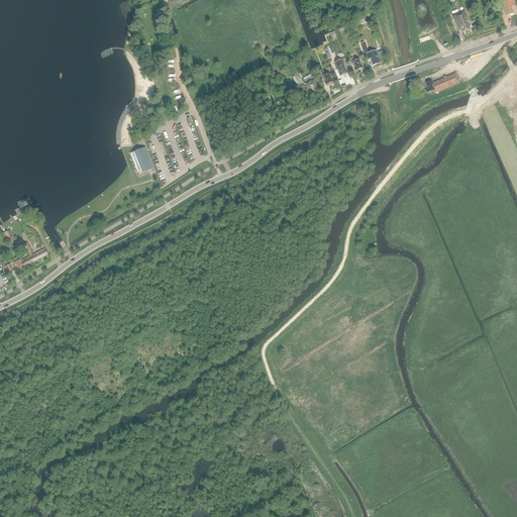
[(512,0),(499,0),(503,10),(504,9),(506,16),(510,15),(511,15),(512,15),(512,14),(514,14),(511,7),(514,6),(512,0)]
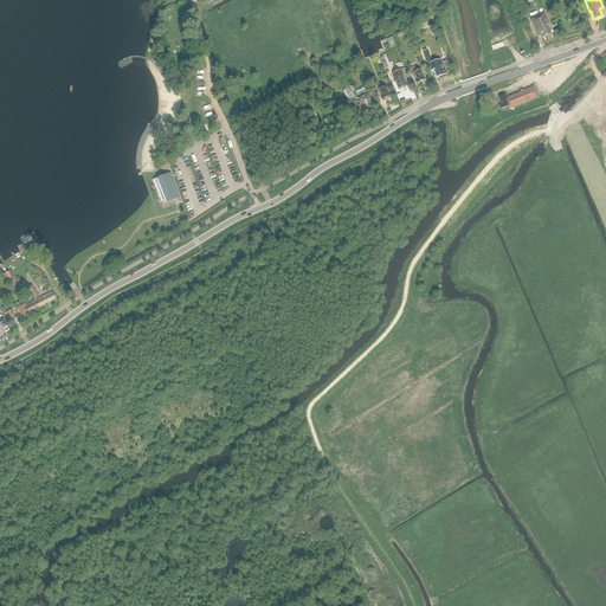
[(549,25),(545,13),(530,19),(539,37),(541,36),(542,38),(550,34),(549,32),(552,31),(549,25)]
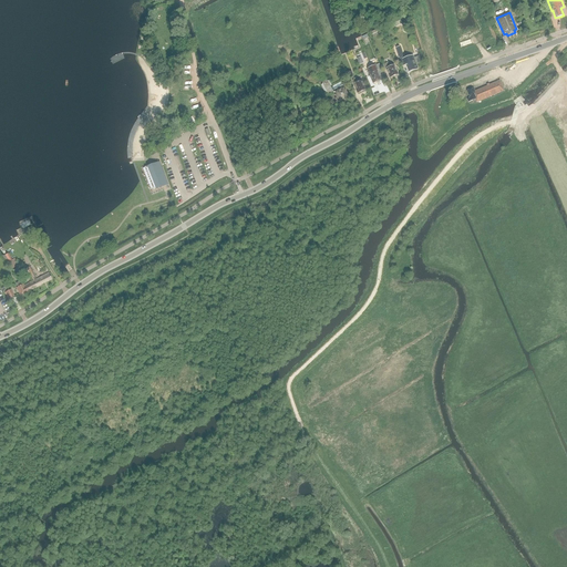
[(394,28),(402,23),(399,17),(391,21),(394,28)]
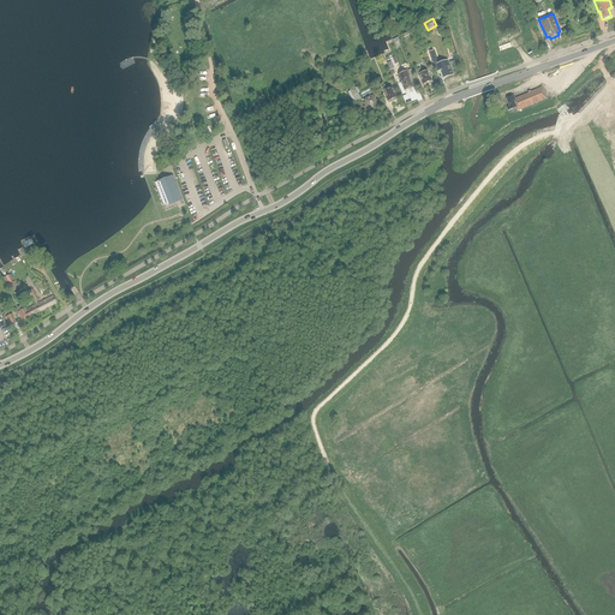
[(447,60),(437,64),(443,79),(447,77),(452,76),(453,76),(451,71),(457,69),(454,64),(449,66),(447,60)]
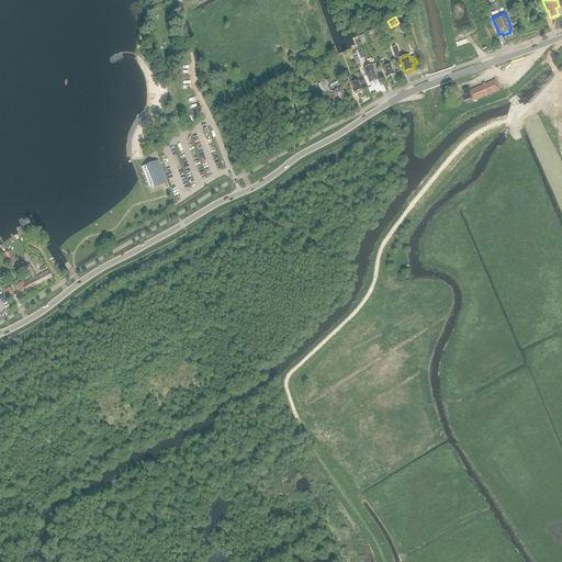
[(385,62),(381,64),(386,77),(391,76),(391,77),(394,75),(391,65),(388,66),(385,62)]
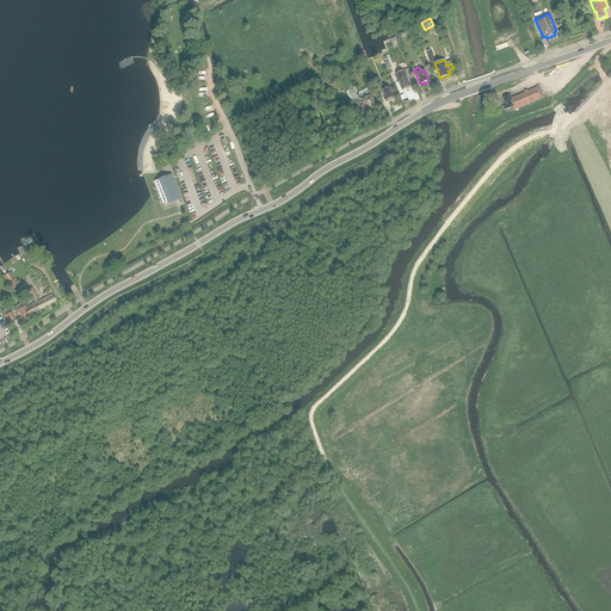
[(406,91),(409,88),(409,87),(411,87),(406,78),(408,76),(406,71),(396,74),(396,75),(402,91),(405,90),(406,91)]
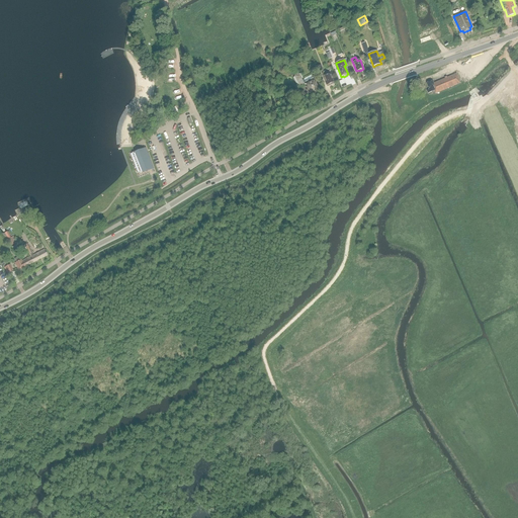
[(327,85),(331,84),(331,85),(334,83),(330,74),(327,75),(326,71),(322,73),(327,85)]
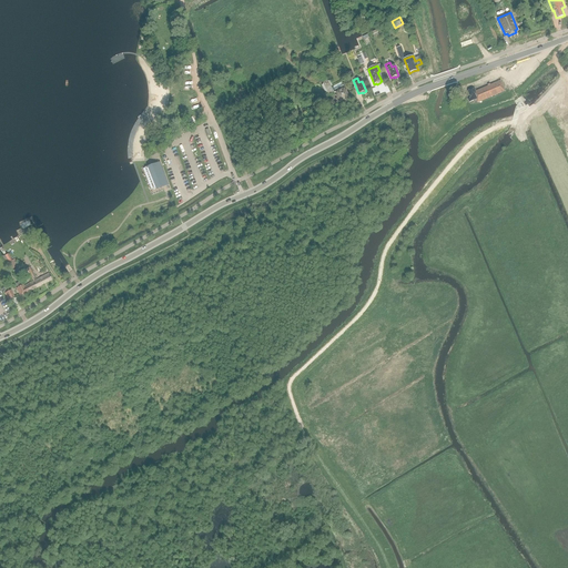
[(323,84),(330,95),(334,93),(340,103),(350,98),(342,82),(332,88),(328,82),(326,81),(324,82),(323,84)]
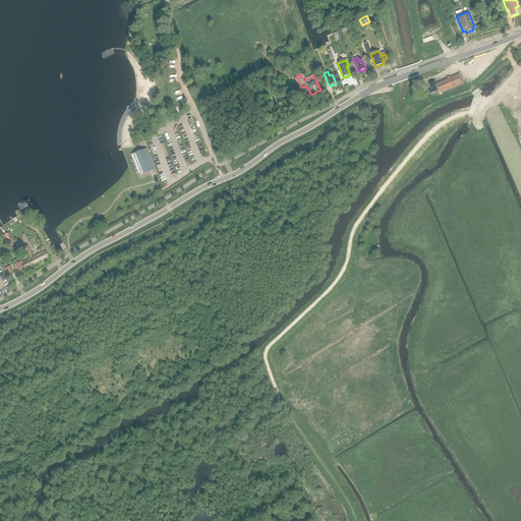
[(436,83),(435,81),(429,83),(431,90),(429,91),(430,94),(435,92),(437,96),(463,83),(459,74),(436,83)]
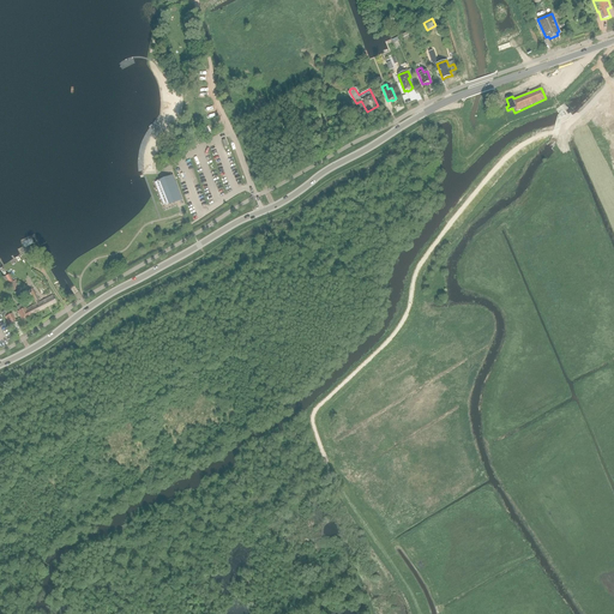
[(164,179),(157,182),(162,193),(166,204),(180,199),(175,187),(178,186),(176,182),(174,182),(170,174),(170,175),(163,178),(164,179)]
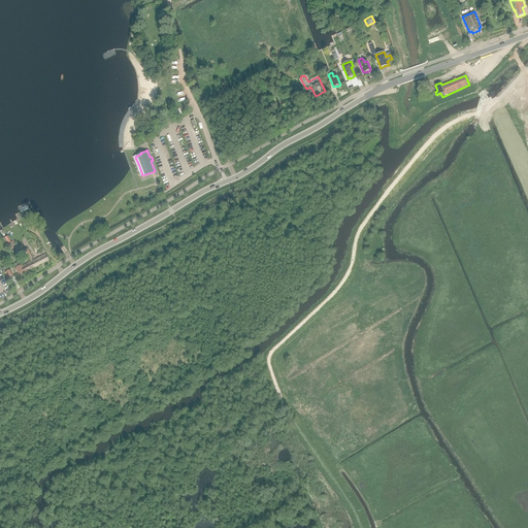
[(13,240),(11,242),(8,243),(6,245),(10,252),(18,248),(13,240)]
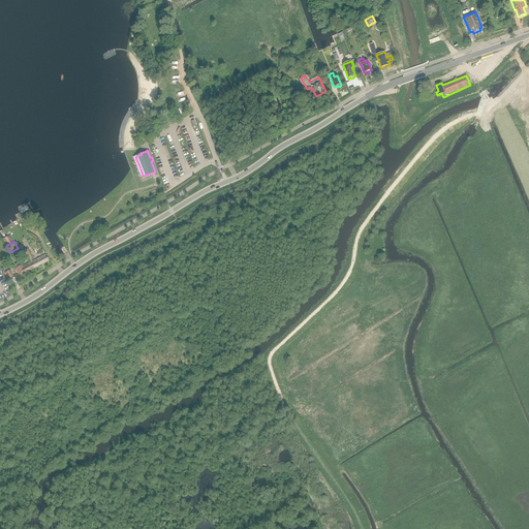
[(32,258),(33,258),(31,253),(27,254),(31,262),(34,269),(49,261),(45,255),(33,261),(32,258)]
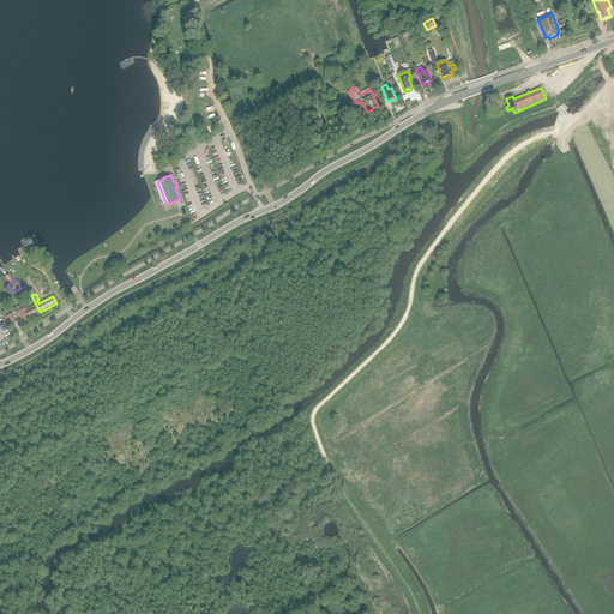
[(23,320),(40,312),(36,305),(26,309),(25,308),(18,312),(23,320)]
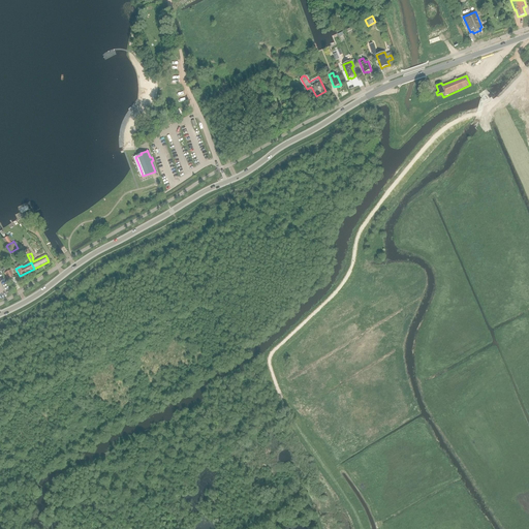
[(13,277),(10,270),(4,273),(7,280),(13,277)]
